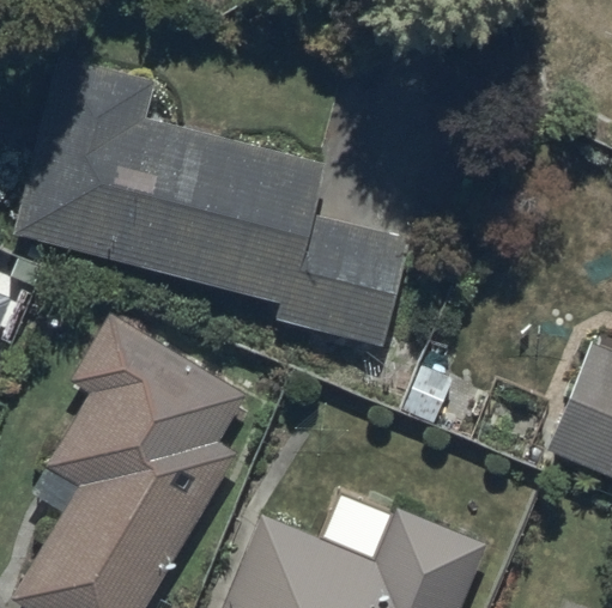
[(151,79),(56,54),(10,232),(279,303),(278,321),(386,346),(412,231),(317,208),(329,160),(145,116),(151,79)]
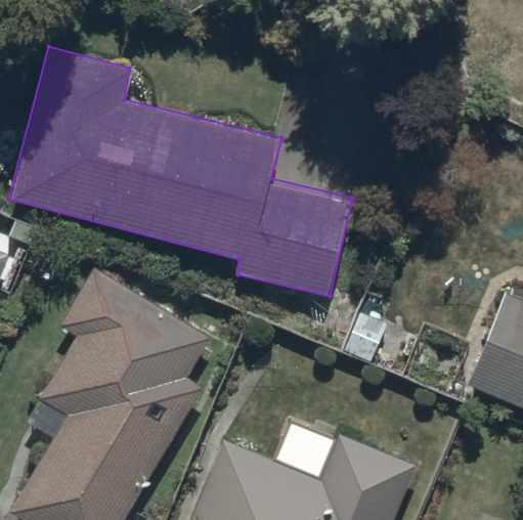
[(0,279),(10,253),(0,248),(0,279)]
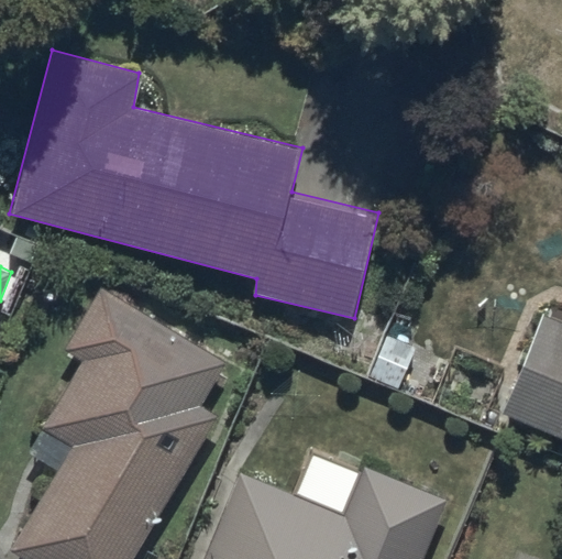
[(73,445),(10,549),(24,558),(132,558),(219,414),(202,404),(227,363),(100,287),(64,347),(84,359),(43,427),(73,445)]
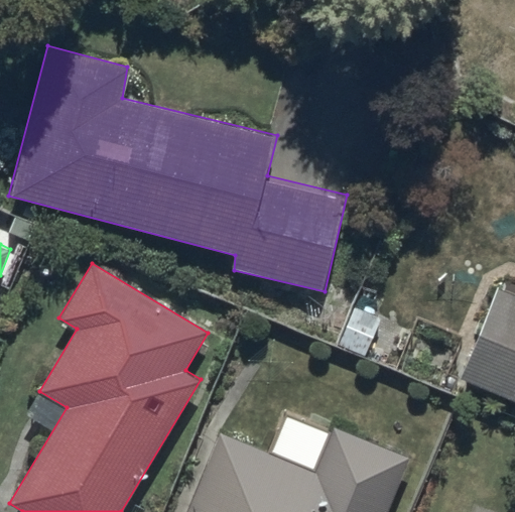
[(514,287),(495,283),(459,380),(514,401),(514,287)]
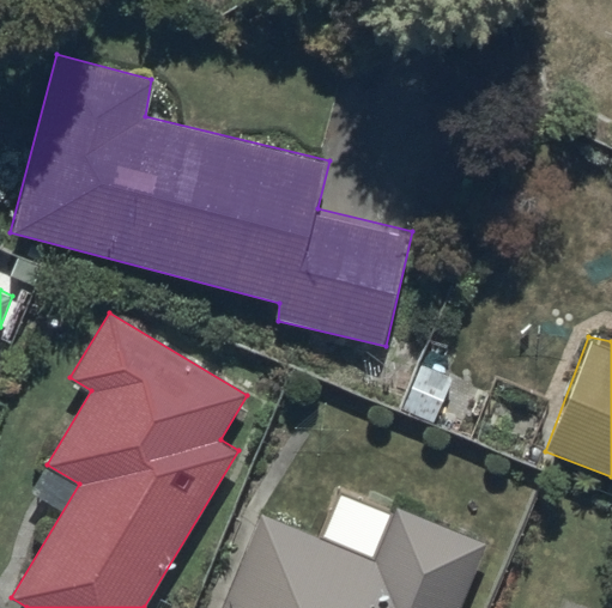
[(459,607),(485,545),(397,509),(374,560),(260,511),(222,607),(459,607)]
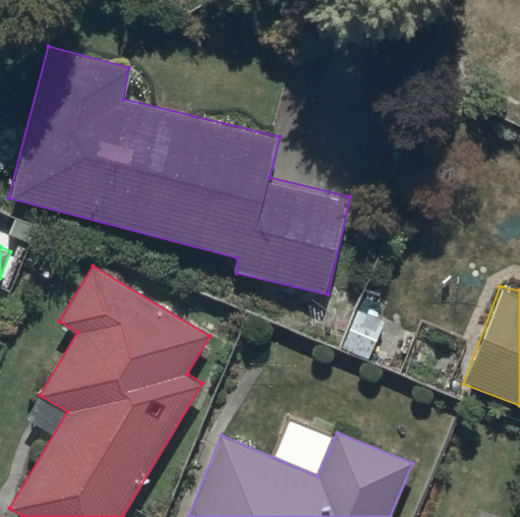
All buildings are outlined.
